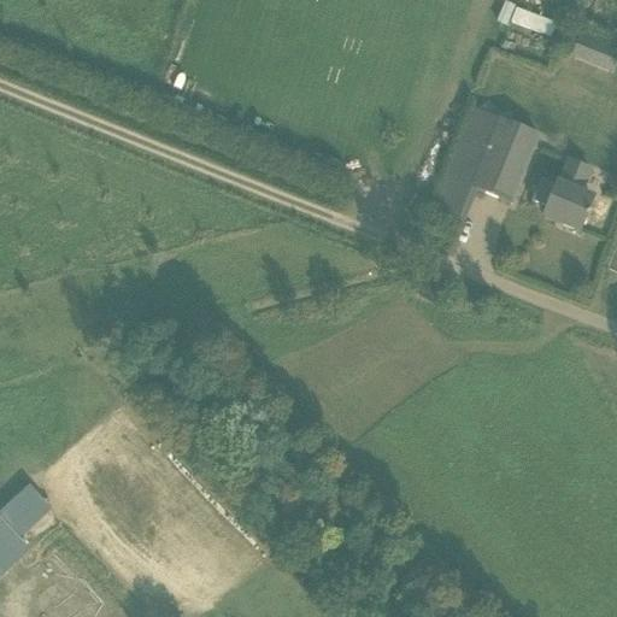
[(551,37),(557,15),(521,3),(513,25),(551,37)]
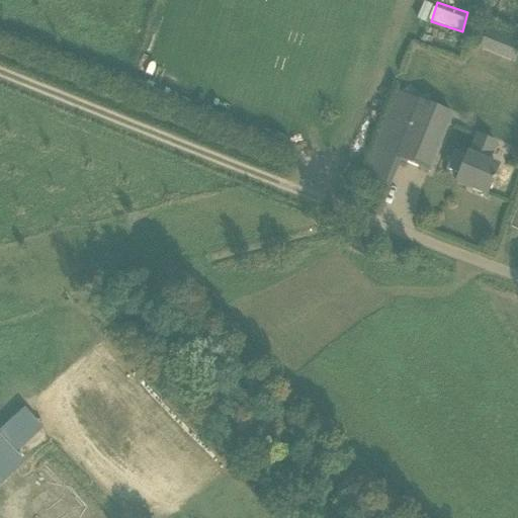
[(479,49),(505,60),(513,38),(487,28),(479,49)]
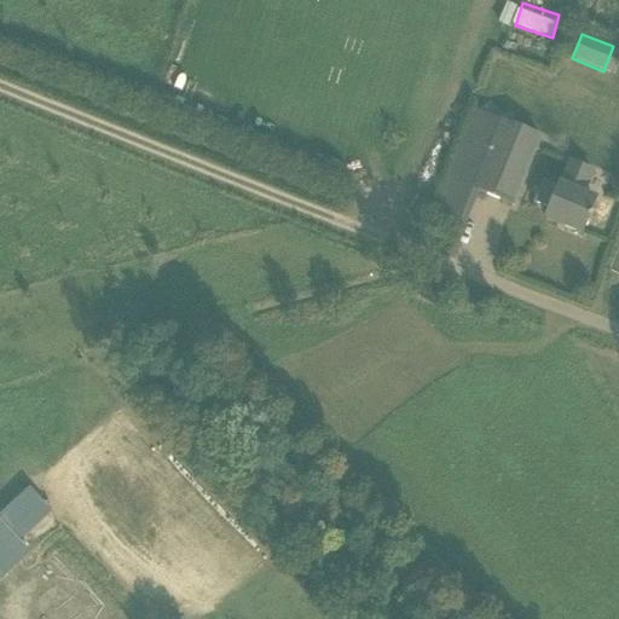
[(473,190),(513,206),(541,138),(501,121),(473,190)]
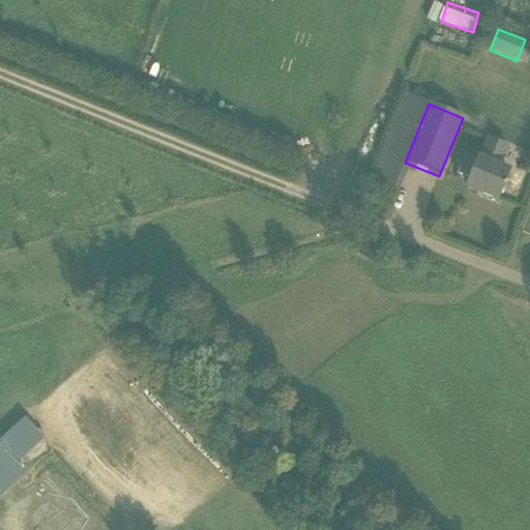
[(508,146),(488,138),(477,162),(464,155),(457,175),(470,180),(467,188),(498,201),(510,170),(502,167),(508,146)]
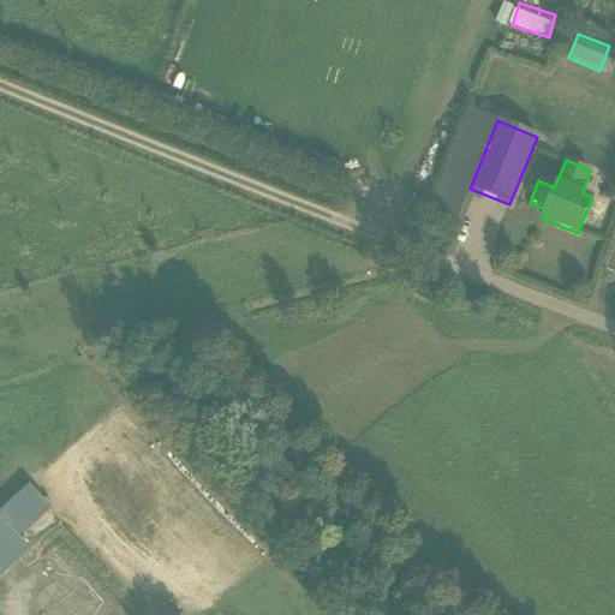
[(28,483),(0,508),(0,517),(19,538),(52,507),(28,483)]
